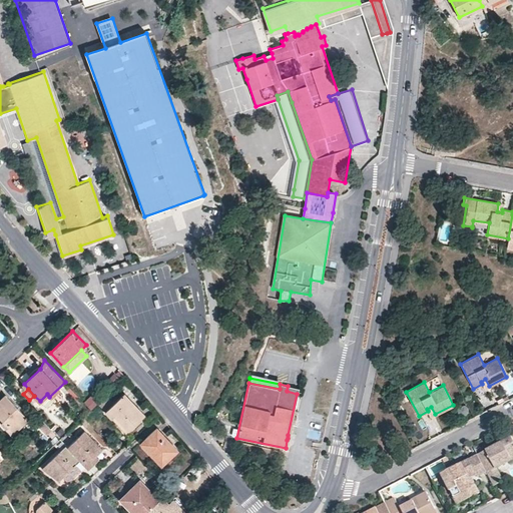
[(144,414),(124,393),(114,402),(106,394),(97,403),(112,417),(115,415),(128,429),(144,414)]
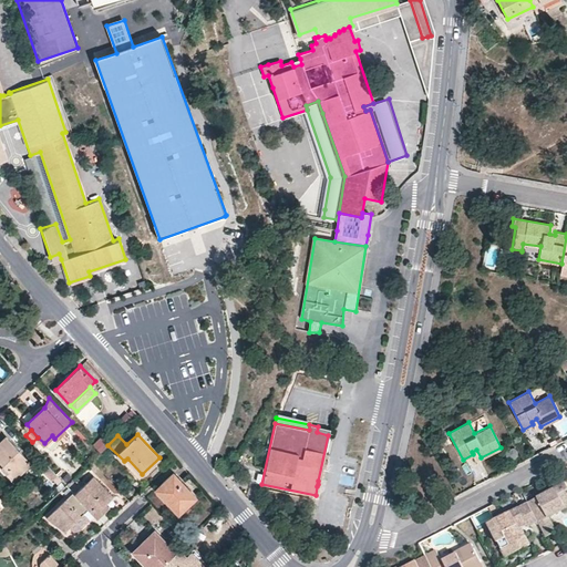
[(54,439),(52,435),(44,443),(47,446),(54,439)]
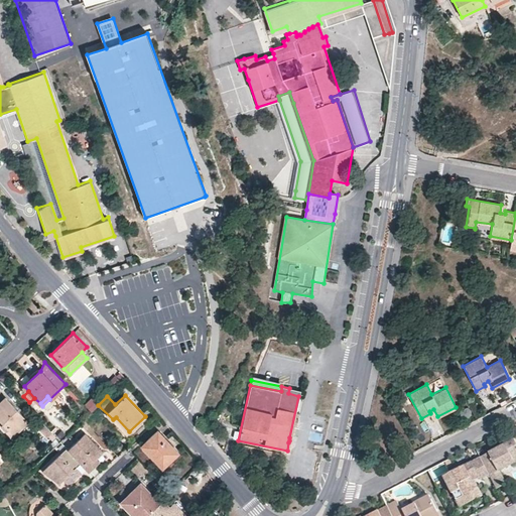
[(10,435),(27,419),(5,397),(0,402),(0,419),(3,423),(6,426),(4,429),(10,435)]
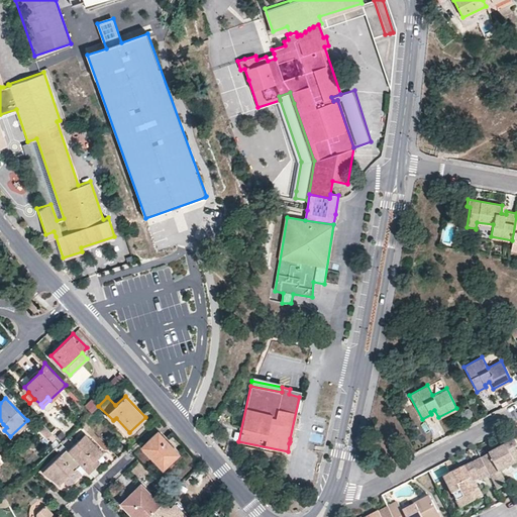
[(89,411),(98,408),(95,398),(86,401),(89,411)]
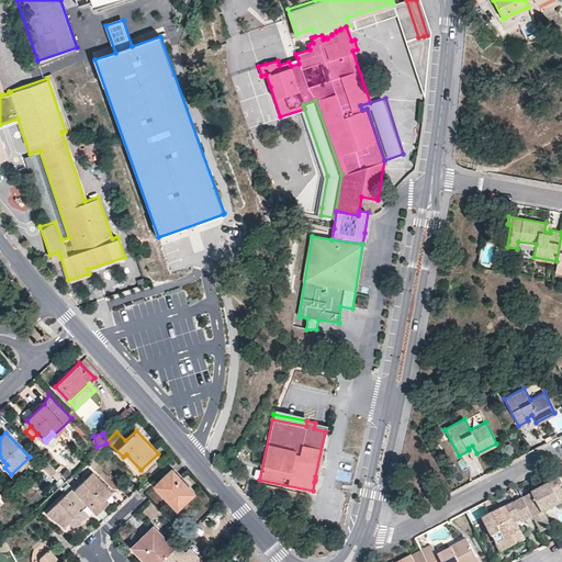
[(468,448),(469,450),(472,456),(476,453),(472,446),(468,448)]
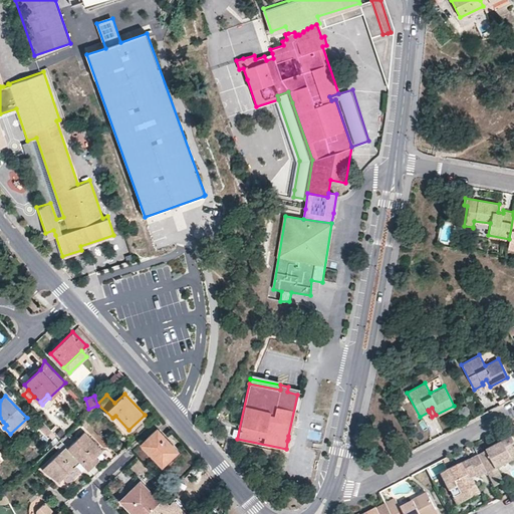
[(115,416),(112,418),(125,433),(129,430),(115,416)]
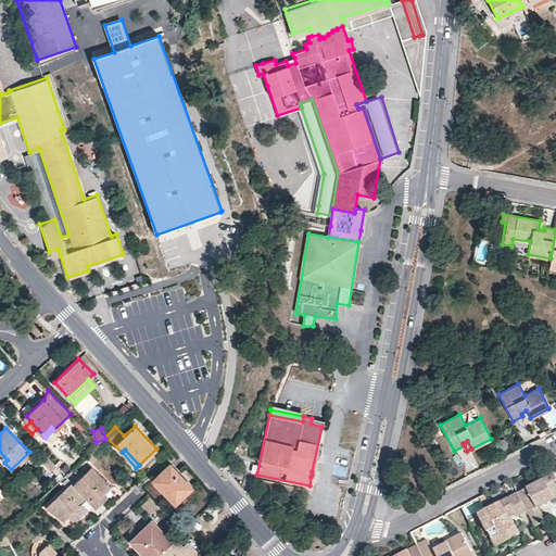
[(192,487),(171,464),(153,479),(175,503),(192,487)]
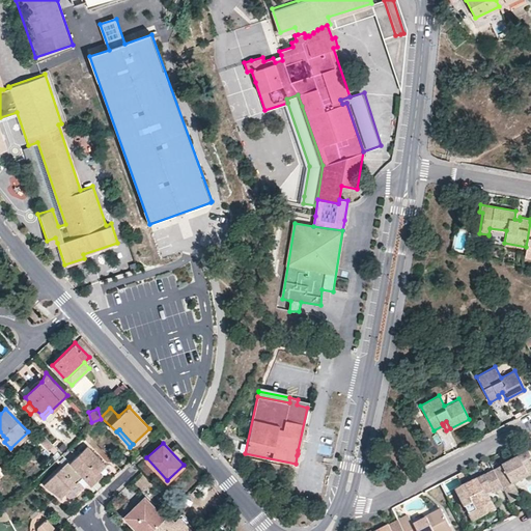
[(68,460),(62,467),(77,482),(79,481),(83,476),(91,484),(102,474),(99,470),(105,465),(87,446),(71,462),(68,460)]
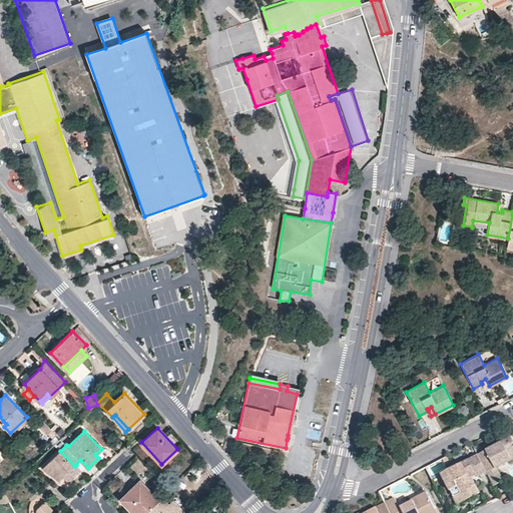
[(512,436),(488,449),(492,457),(482,461),(487,471),(494,485),(504,480),(499,468),(512,460),(512,436)]
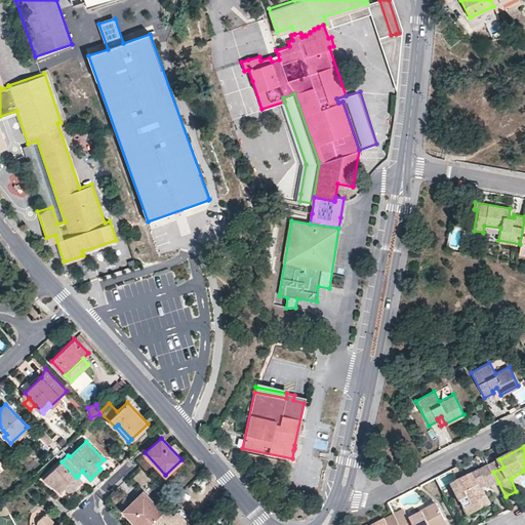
[(489,465),(493,472),(503,468),(499,459),(489,463),(489,465)]
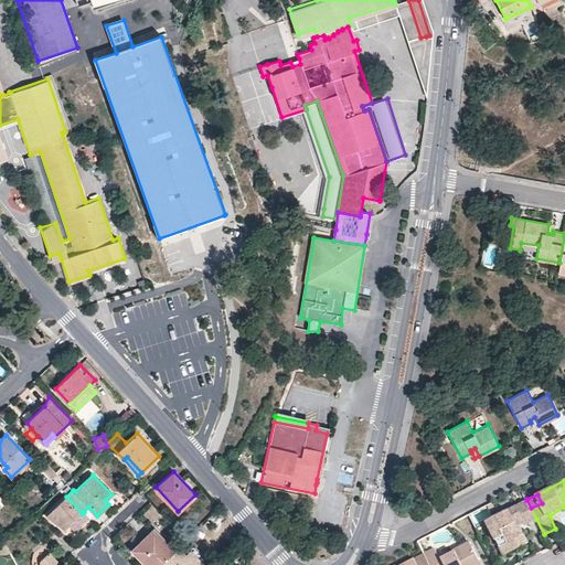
[(71,524),(82,513),(66,497),(48,515),(65,530),(71,524)]
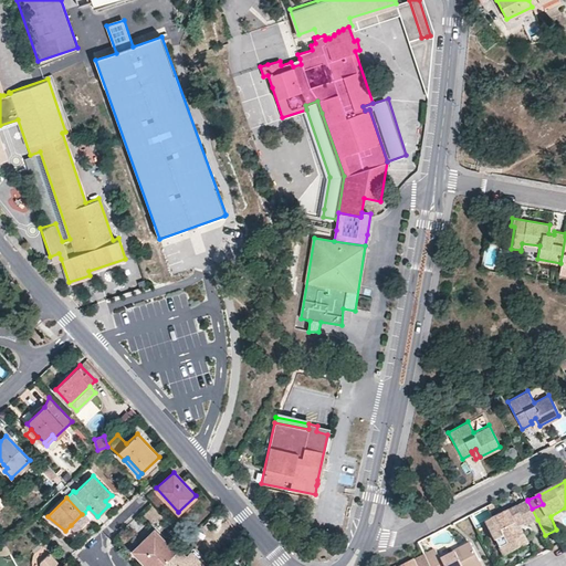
[(488,522),(496,541),(506,536),(510,544),(501,548),(504,556),(531,544),(525,535),(520,533),(519,532),(517,530),(514,524),(519,521),(525,519),(526,521),(527,524),(537,520),(532,509),(527,501),(500,515),(488,522)]
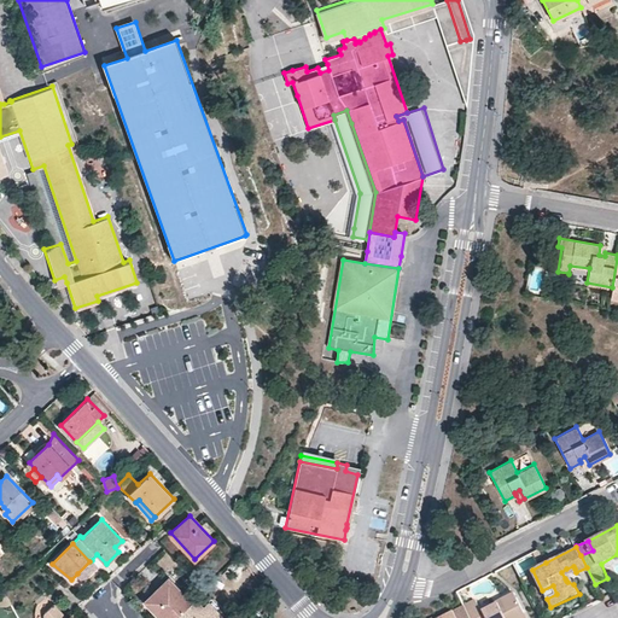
[(77,573),(83,581),(95,569),(89,561),(77,573)]
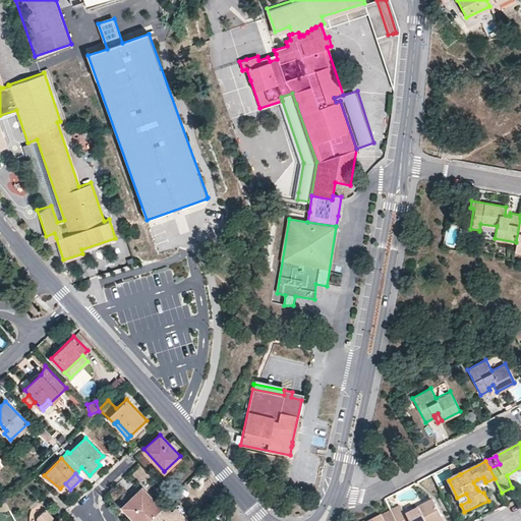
[(147,520),(161,508),(141,486),(121,506),(135,520),(147,520)]
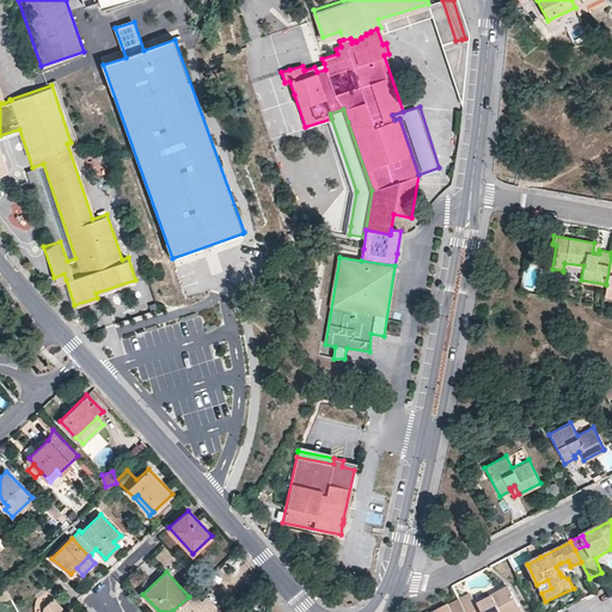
[(537,585),(542,593),(551,588),(548,580),(537,585)]
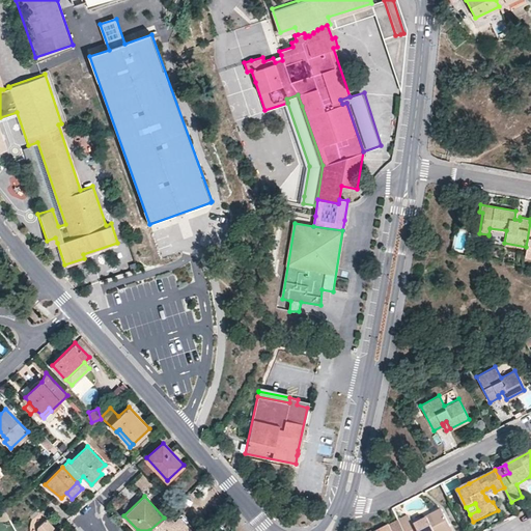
[(442,530),(451,527),(444,512),(415,527),(413,523),(403,528),(404,530),(442,530)]
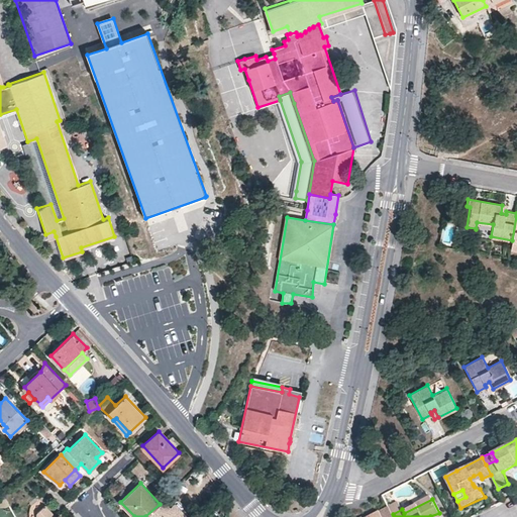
[(178,516),(186,516),(187,516),(182,510),(185,507),(178,500),(170,507),(178,516)]
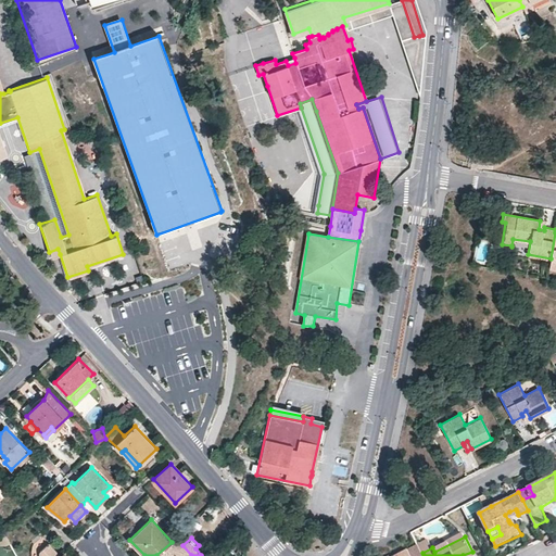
[(191,555),(182,545),(175,539),(172,542),(156,555),(191,555)]
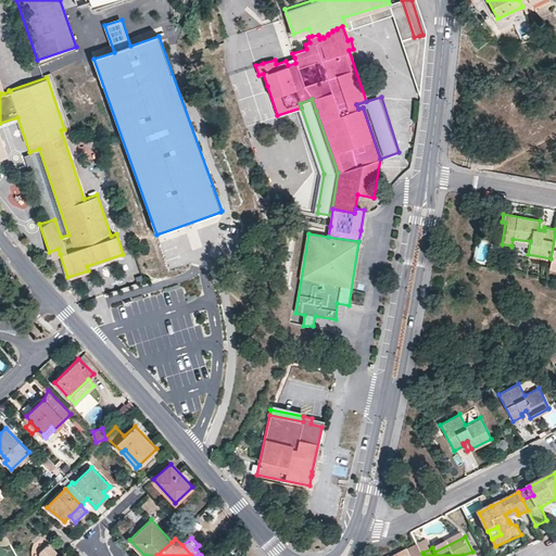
[(64,555),(63,554),(60,555),(49,543),(39,552),(39,555),(64,555)]
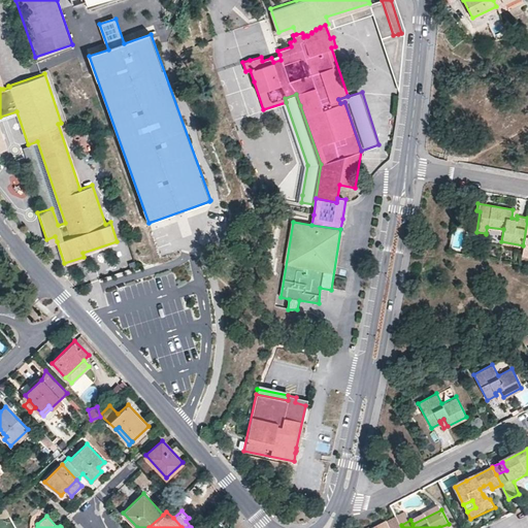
[(399,521),(401,525),(410,520),(407,516),(399,521)]
